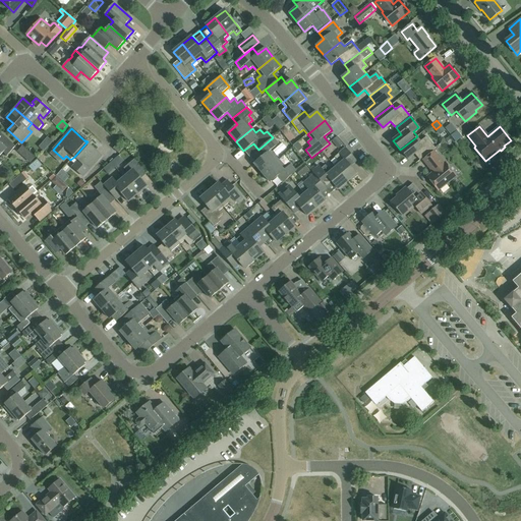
[(0,155),(3,153),(6,156),(15,147),(3,135),(4,137),(0,141),(0,155)]
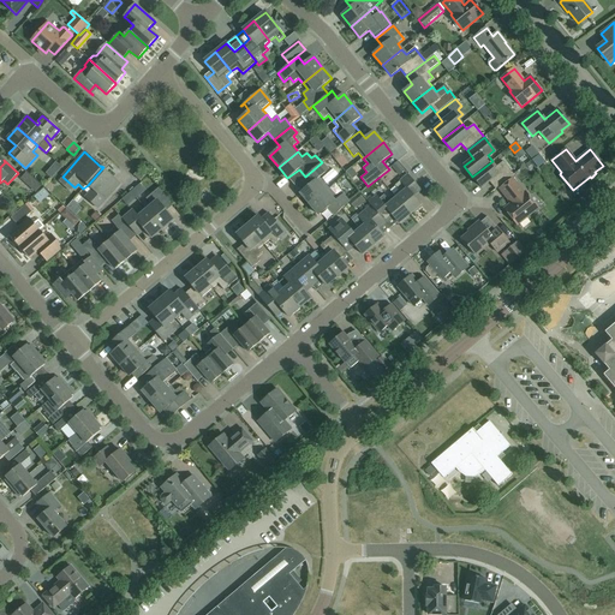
[(493,161),(472,177),(482,189),(490,181),(495,190),(514,174),(503,161),(497,167),(493,161)]
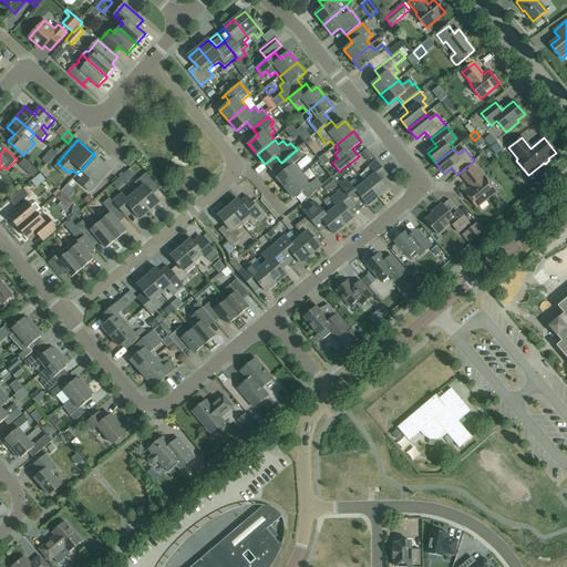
[(281,163),(287,169),(277,178),(286,188),(302,174),(294,164),(302,156),(297,150),(281,163)]
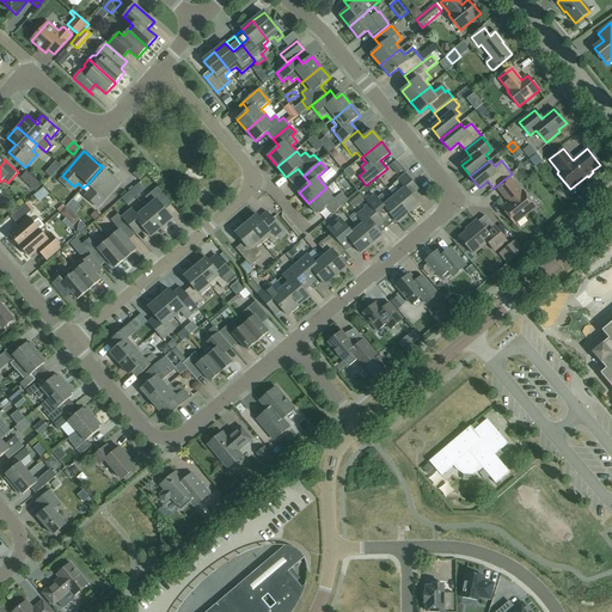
[(398,175),(403,171),(398,165),(395,161),(390,165),(398,175)]
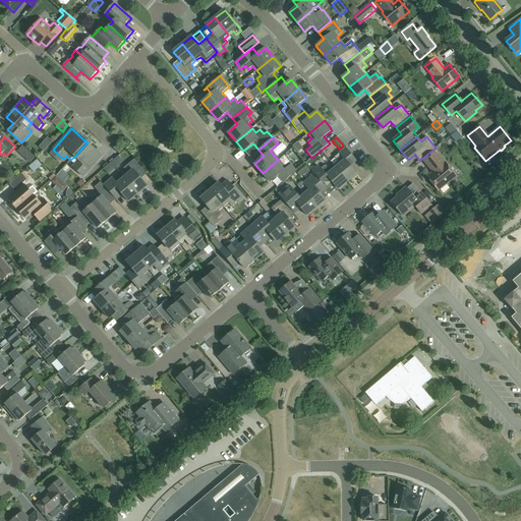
[(88,141),(74,157),(78,161),(72,167),(83,176),(102,156),(88,143),(89,142),(88,141)]
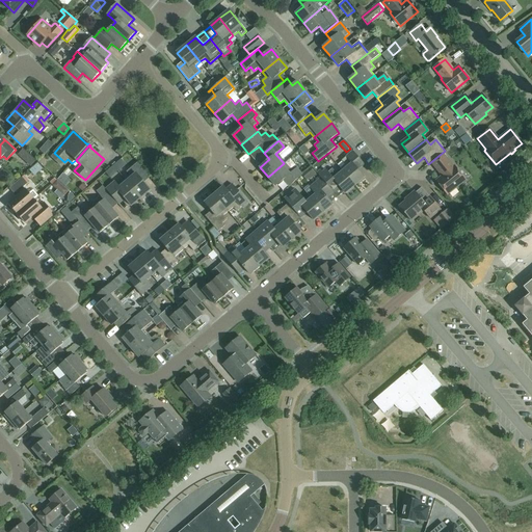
[(115,152),(116,152),(122,157),(125,153),(120,148),(115,152)]
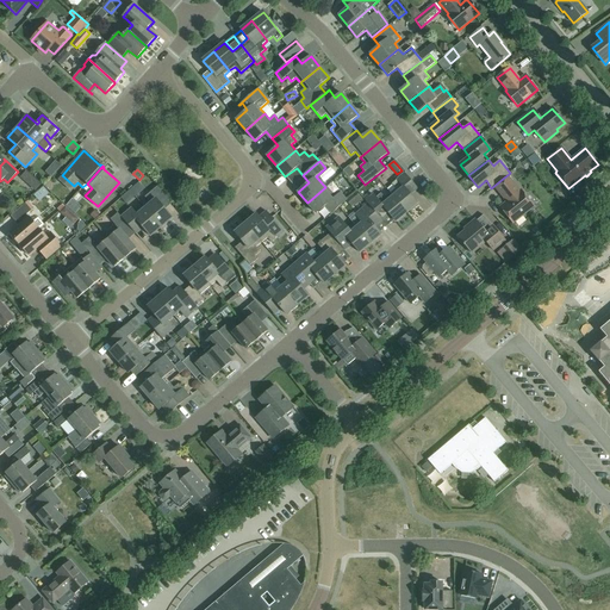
[(31,174),(22,182),(26,188),(36,181),(31,174)]
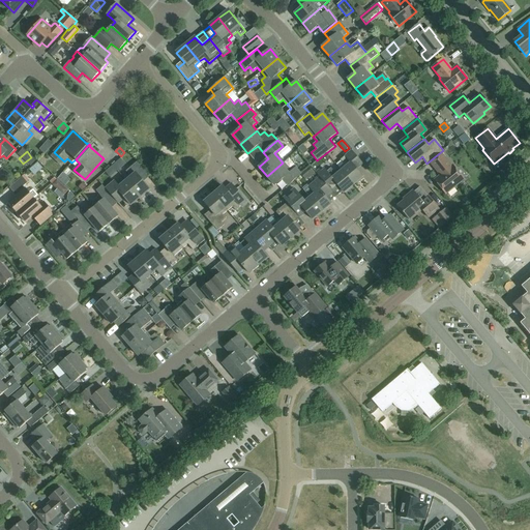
[(285,163),(289,168),(294,164),(295,166),(303,159),(298,151),(285,163)]
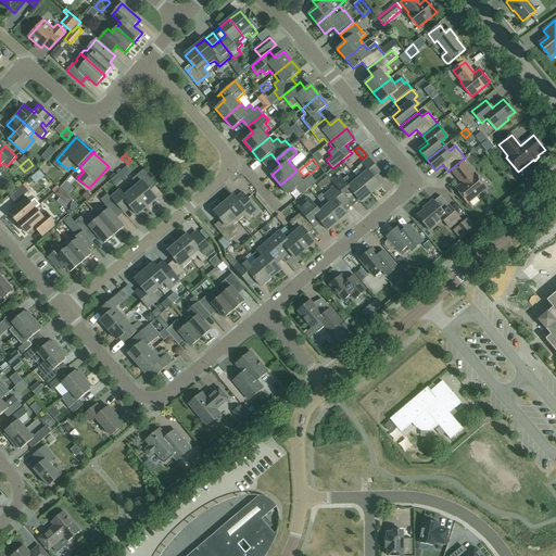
[(380,172),(368,159),(357,167),(361,172),(355,176),(370,193),(380,186),(374,177),(380,172)]
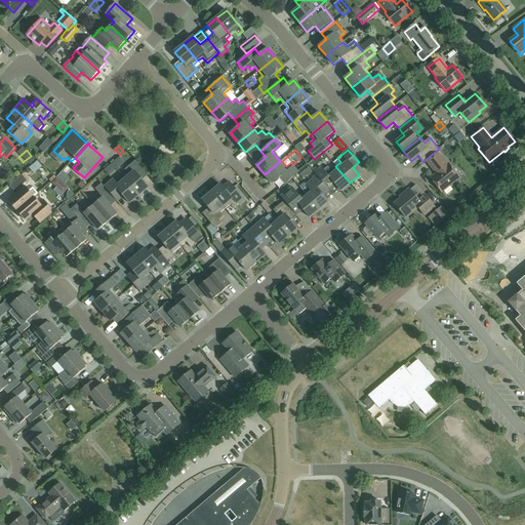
[(448,165),(438,153),(427,161),(435,172),(436,171),(438,173),(431,178),(441,192),(458,177),(448,165)]
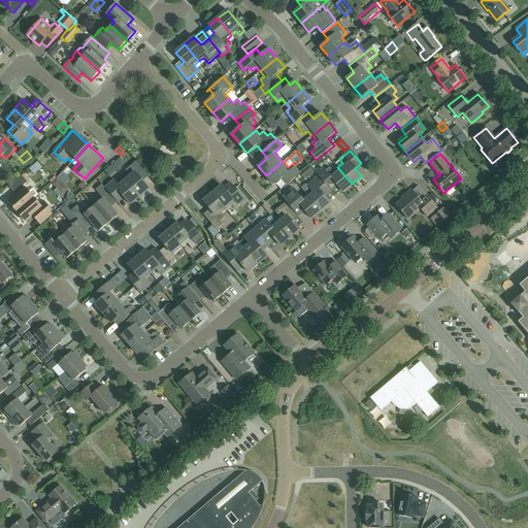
[(141,179),(147,173),(136,161),(126,170),(130,176),(125,180),(139,197),(149,189),(141,179)]
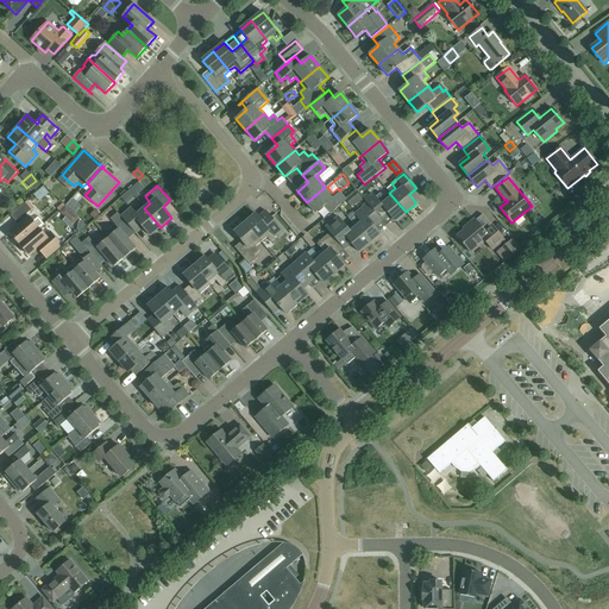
[(331,207),(333,211),(346,200),(339,193),(333,198),(325,187),(307,202),(316,213),(327,203),(332,209),(331,207)]
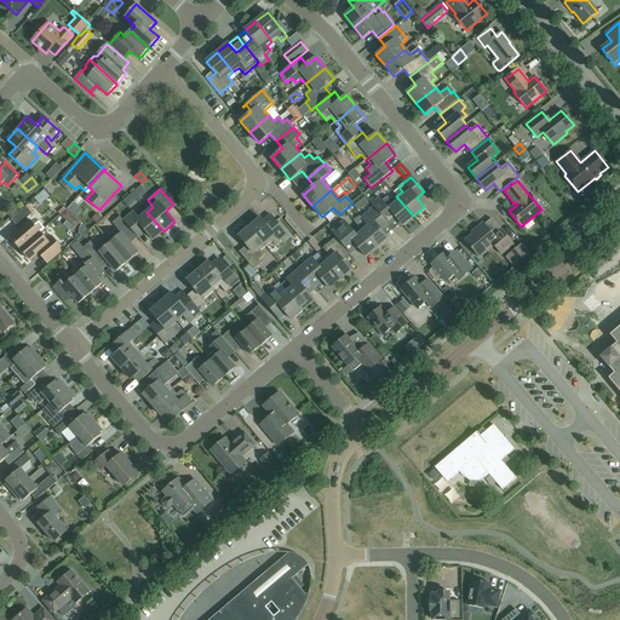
[(32,200),(34,206),(44,202),(41,196),(32,200)]
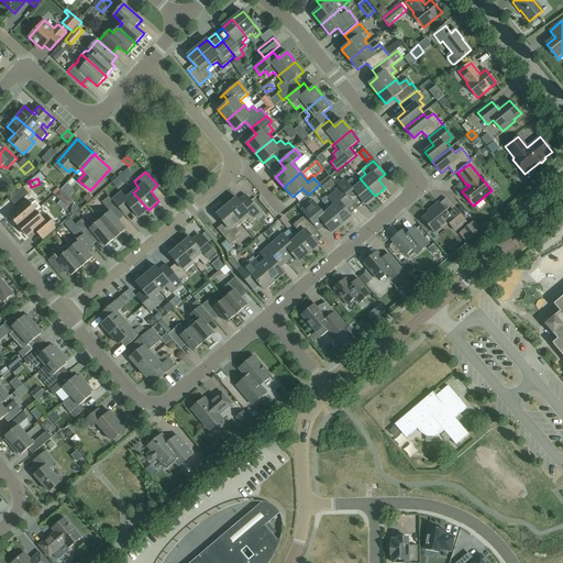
[(340,188),(351,201),(357,196),(365,205),(375,196),(360,178),(355,183),(352,178),(346,183),(344,179),(341,183),(339,180),(335,184),(340,188)]
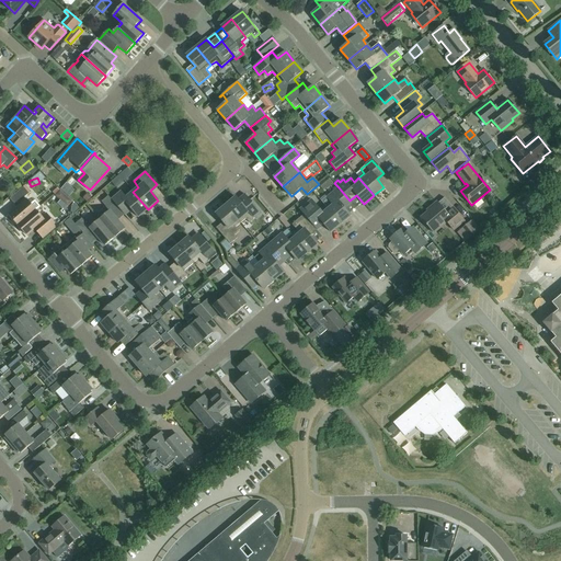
[(18,226),(36,210),(35,210),(41,206),(35,201),(31,204),(24,197),(29,194),(23,187),(10,198),(10,199),(12,197),(20,206),(9,215),(18,226)]
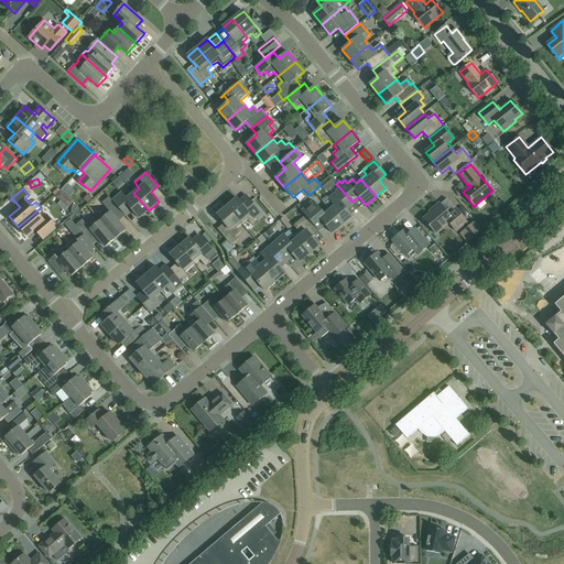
[(345,207),(351,202),(340,188),(324,203),(327,207),(343,225),(353,217),(345,207)]
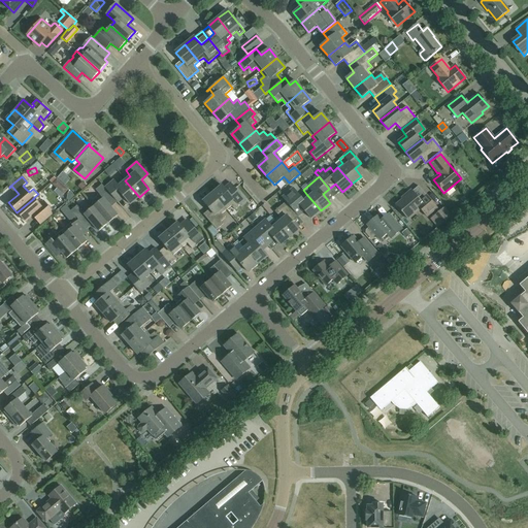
[(52,185),(64,195),(68,190),(57,179),(52,185)]
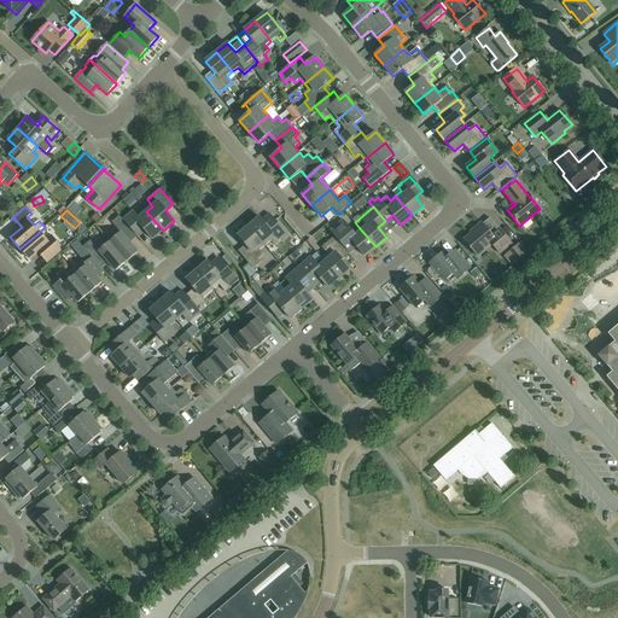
[(135,234),(136,234),(143,228),(152,239),(163,231),(146,211),(141,215),(138,211),(135,213),(133,211),(123,220),(135,234)]
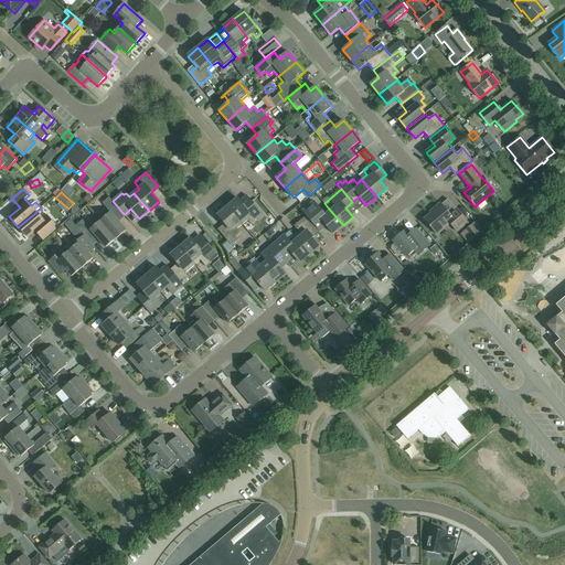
[(263,214),(246,195),(240,201),(237,199),(227,208),(243,225),(247,221),(251,225),(263,214)]
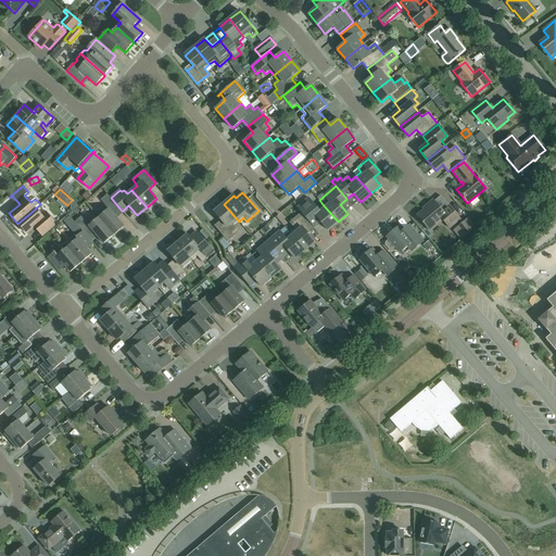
[(115,217),(122,211),(111,198),(108,194),(101,200),(105,205),(101,209),(104,213),(99,217),(114,236),(124,227),(115,217)]
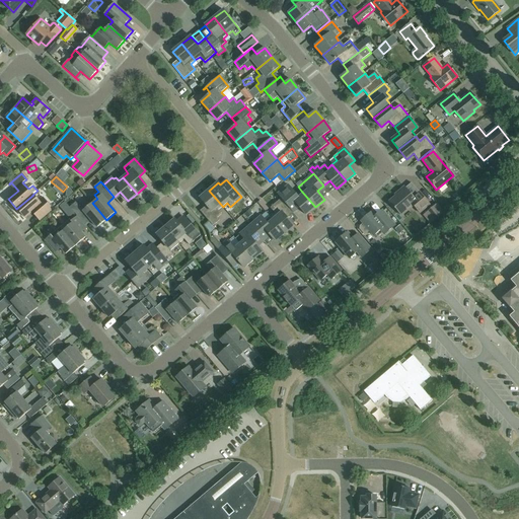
[(292,211),(298,206),(306,215),(315,207),(301,191),(297,195),(288,184),(278,194),(281,199),(292,211)]
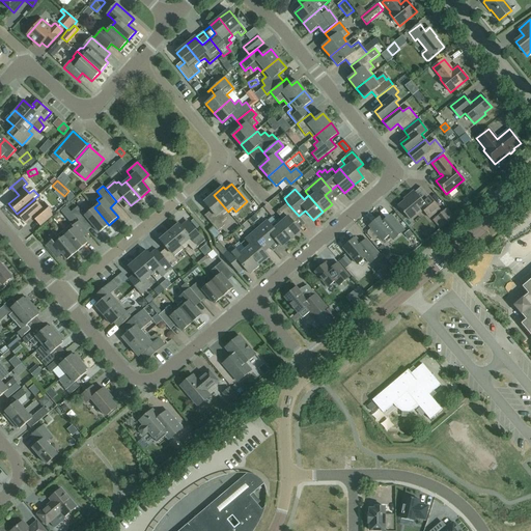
[(422,201),(414,191),(408,196),(409,197),(398,206),(411,221),(423,211),(429,218),(440,210),(428,196),(422,201)]
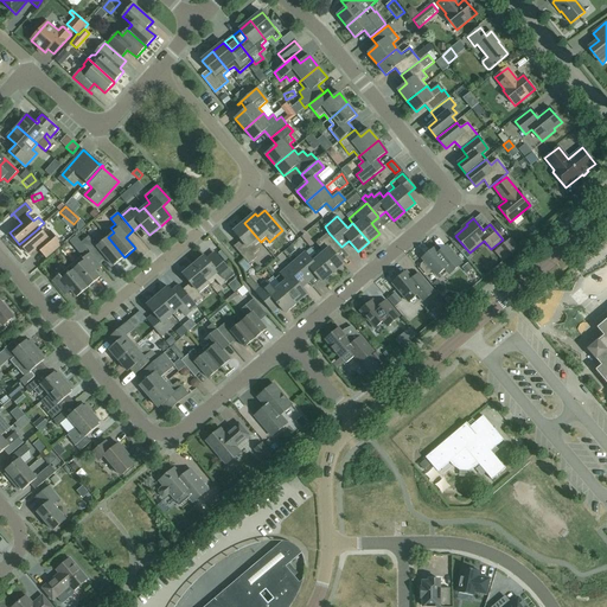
[(243,243),(236,249),(249,264),(256,257),(254,255),(260,250),(255,246),(261,242),(244,223),(234,231),(243,243)]
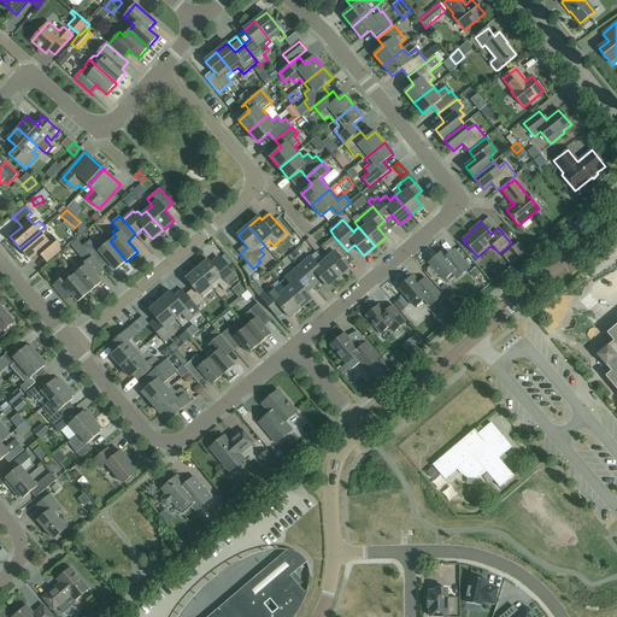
[(46,239),(40,231),(19,248),(30,259),(39,252),(47,262),(63,248),(51,235),(46,239)]
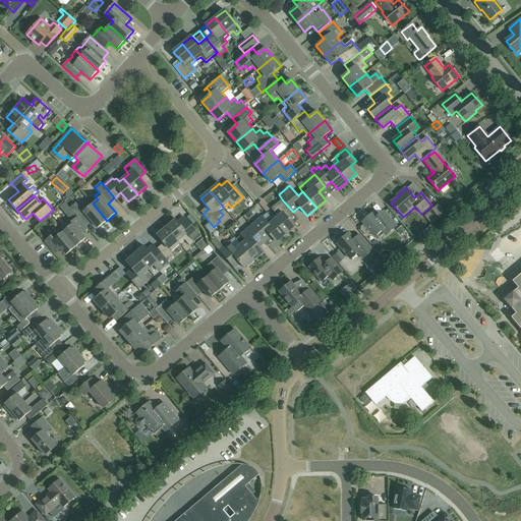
[(286,217),(293,212),(282,199),(271,209),(276,214),(271,218),(285,234),(294,227),(286,217)]
